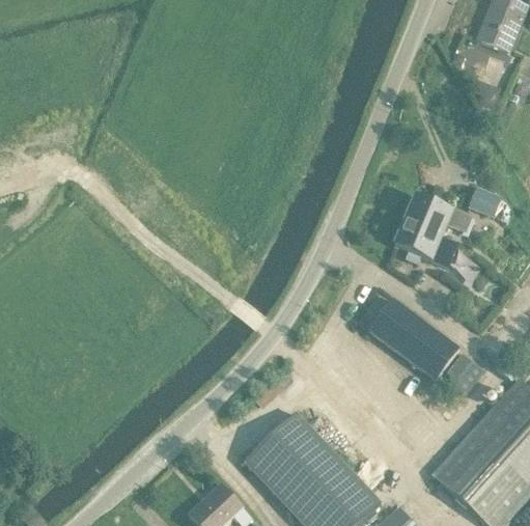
[(494,0),(478,38),(509,52),(528,6),(512,0),(494,0)]
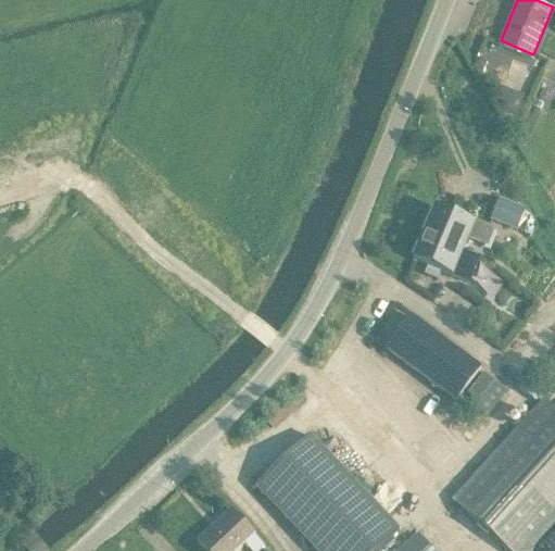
[(478,54),(474,64),(483,69),(488,59),(478,54)]
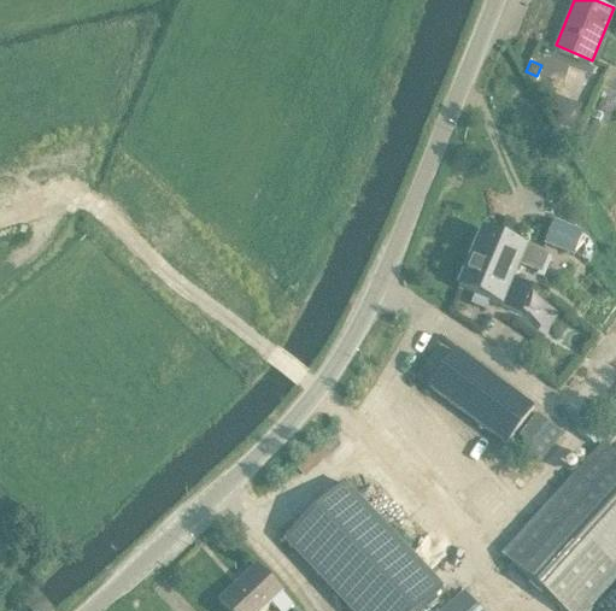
[(596,109),(593,115),(600,118),(603,112),(596,109)]
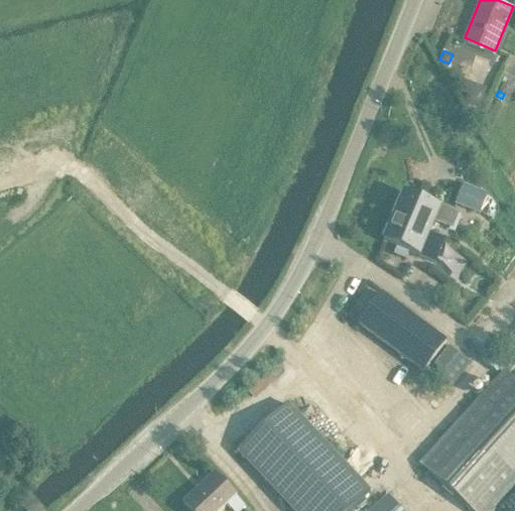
[(472,92),(469,100),(481,105),(484,97),(472,92)]
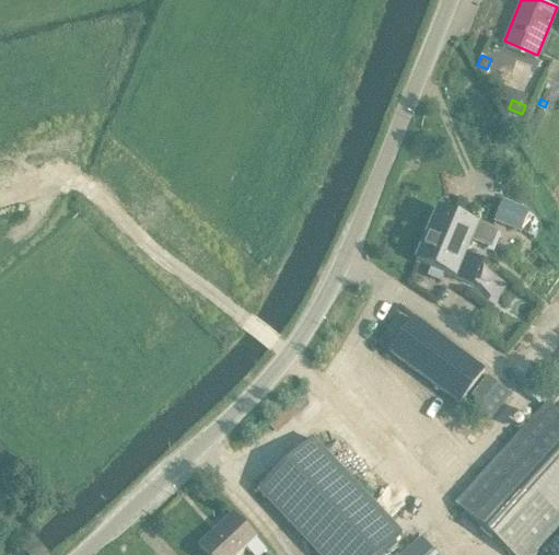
[(495,218),(521,229),(530,208),(503,197),(495,218)]
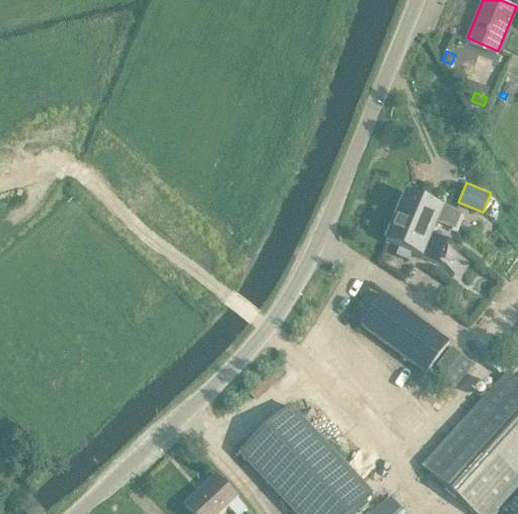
[(407,192),(396,215),(449,237),(449,236),(435,230),(439,220),(453,226),(452,228),(457,230),(463,214),(444,206),(443,207),(407,192)]
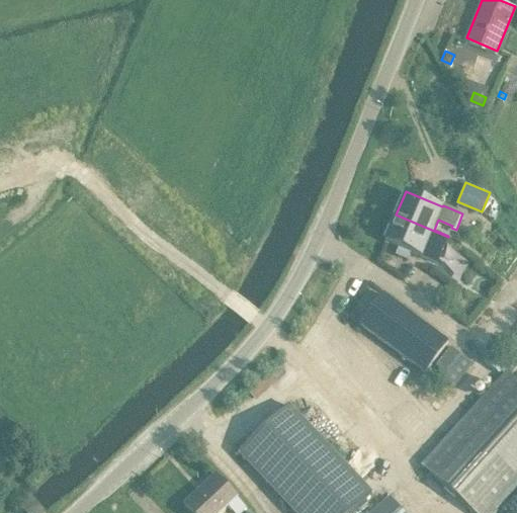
[(448,237),(396,215),(385,239),(438,261),(448,237)]
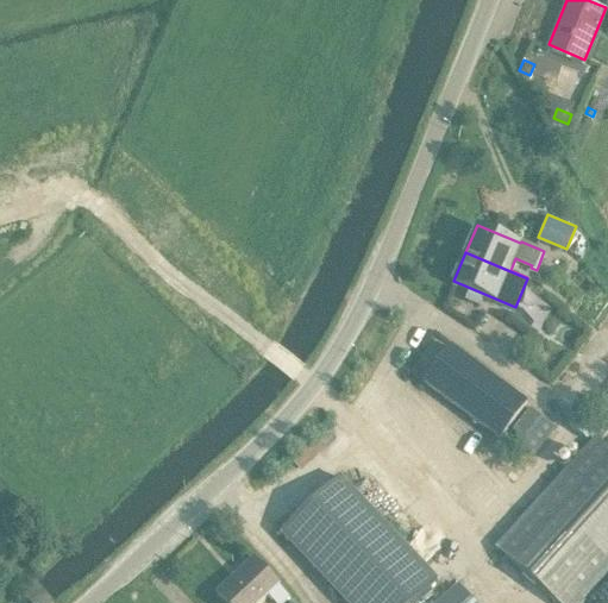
[(452,343),(425,379),(501,435),(527,399),(452,343)]
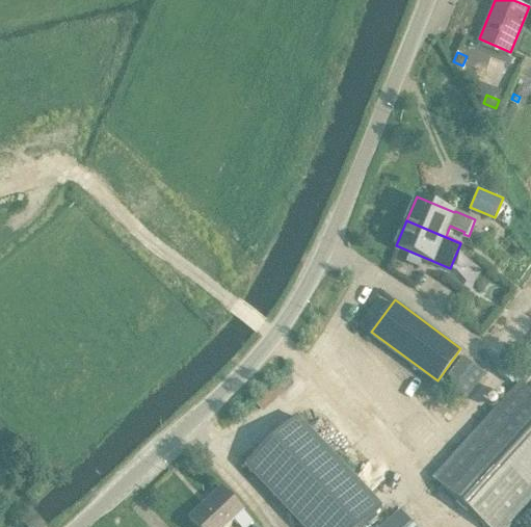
[(475,362),(456,385),(468,393),(486,370),(475,362)]
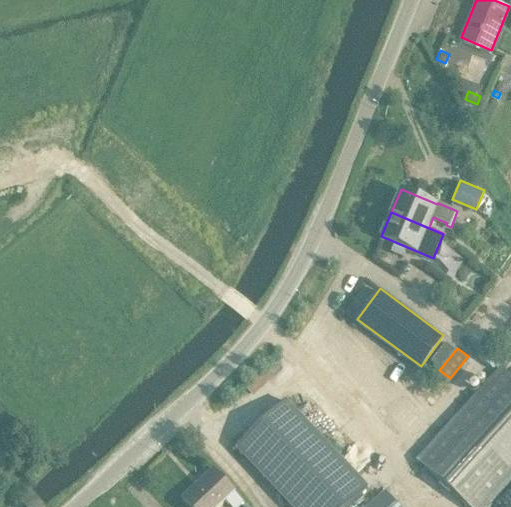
[(510,373),(501,364),(417,457),(471,506),(486,506),(510,480),(510,373)]
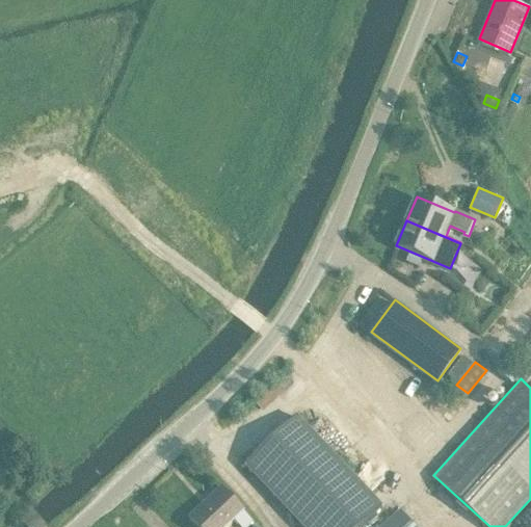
[(357,526),(383,504),(297,413),(246,462),(308,526),(357,526)]
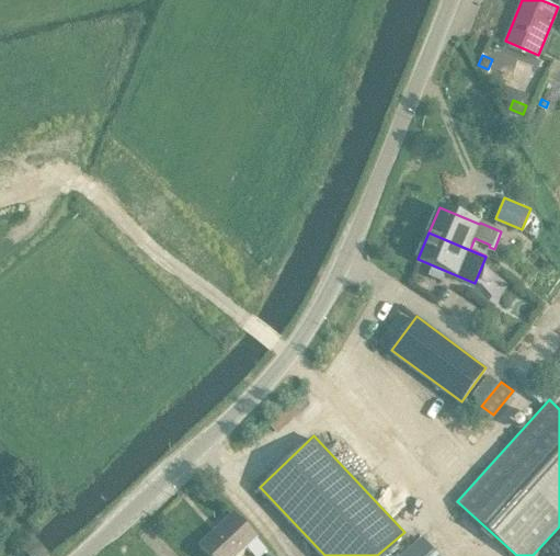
[(50,486),(43,492),(47,499),(56,492),(50,486)]
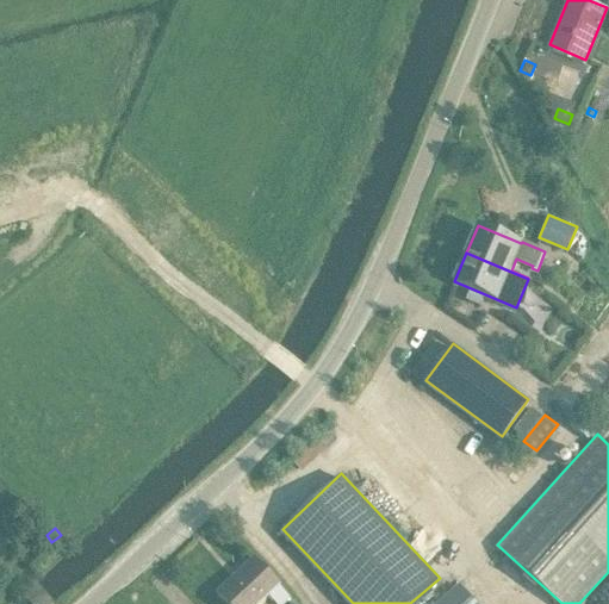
[(280,584),(281,583),(255,555),(218,590),(231,603),(258,603),(269,593),(279,603),(281,603),(292,596),(280,584)]
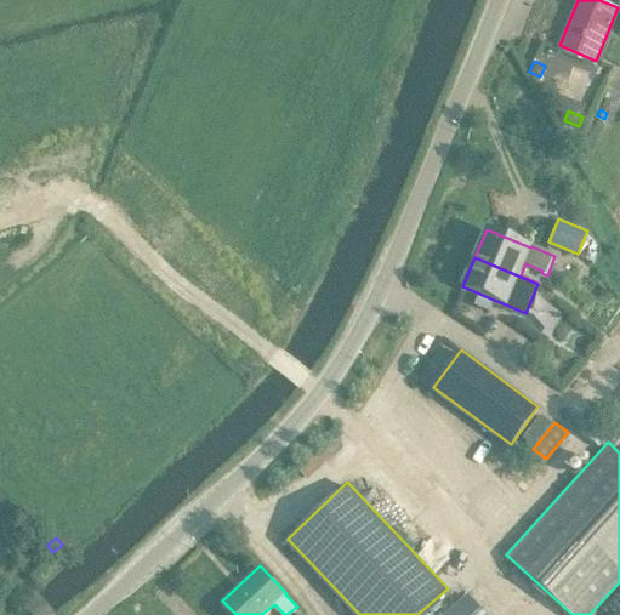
[(489,614),(468,591),(439,614),(489,614)]
